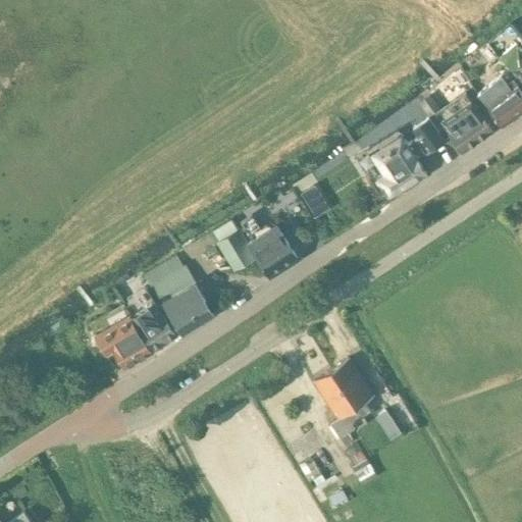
[(499,56),(512,73),(519,68),(517,42),(499,56)]
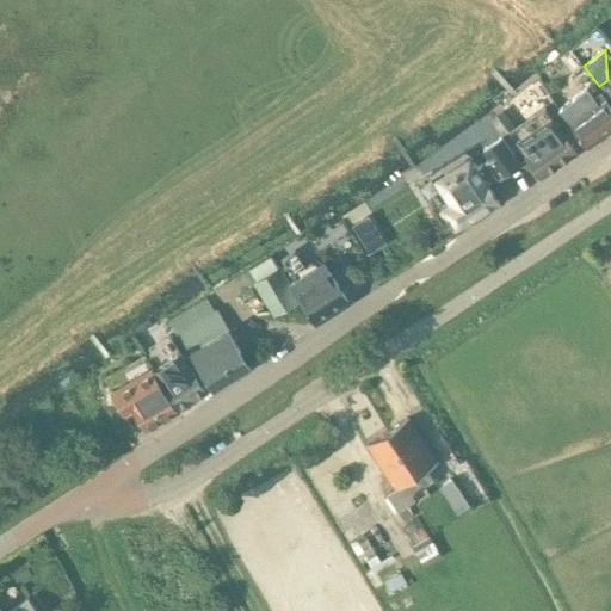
[(575,97),(560,107),(573,125),(587,148),(610,130),(610,106),(600,92),(593,98),(586,88),(575,97)]
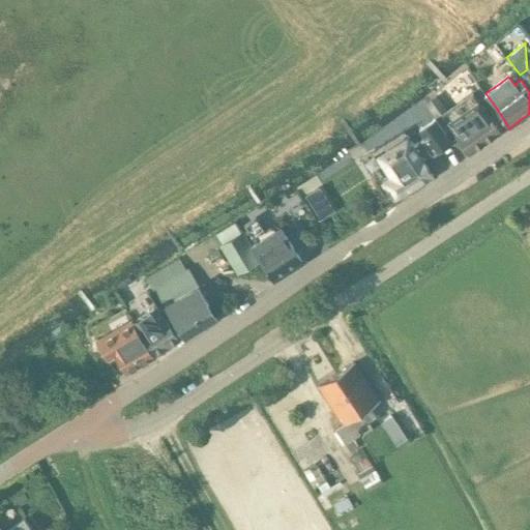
[(459,113),(447,121),(457,135),(470,153),(500,133),(477,99),(459,113)]
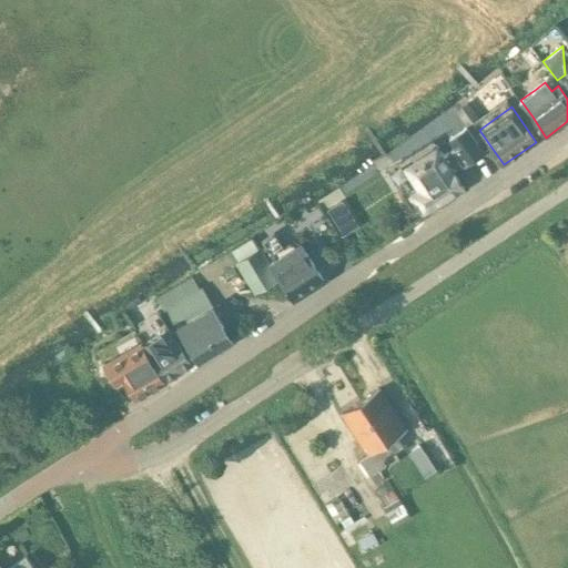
[(484,153),(467,128),(449,138),(456,148),(444,155),(440,151),(427,160),(425,156),(421,160),(423,163),(409,171),(419,189),(409,195),(422,214),(464,189),(452,170),(465,161),(466,164),(484,153)]
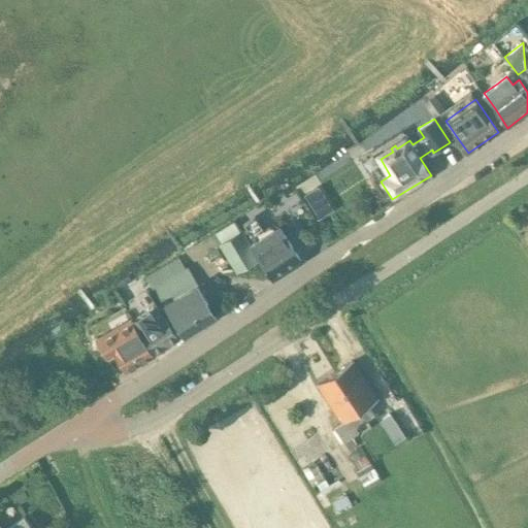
[(304,195),(320,220),(333,211),(318,187),(304,195)]
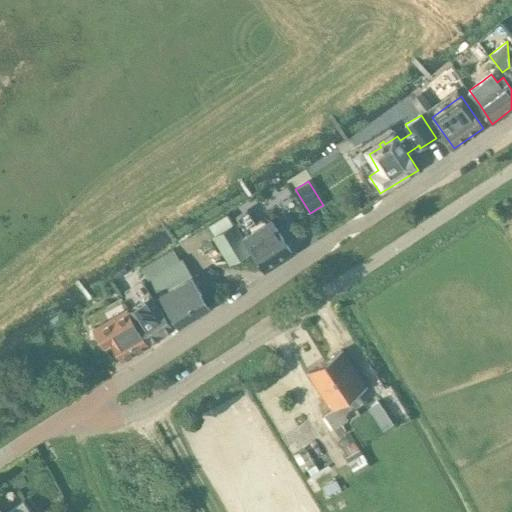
[(251,254),(234,223),(232,224),(227,216),(209,225),(214,236),(213,236),(229,266),(251,254)]
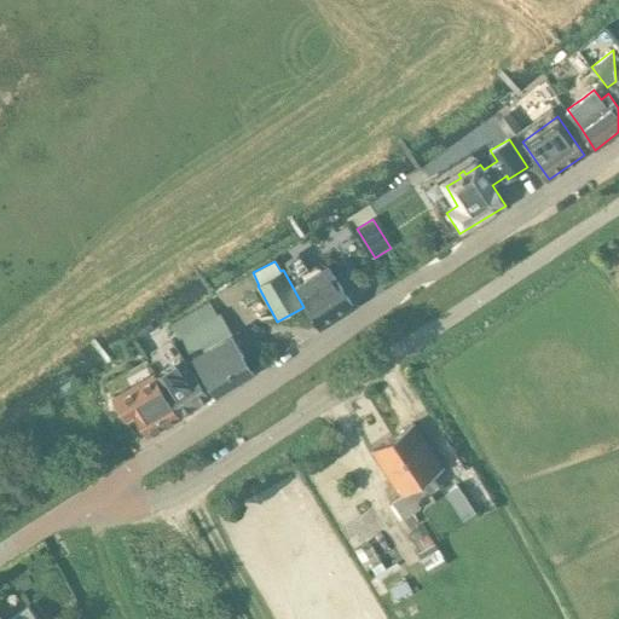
[(319,325),(352,305),(329,266),(295,288),(319,325)]
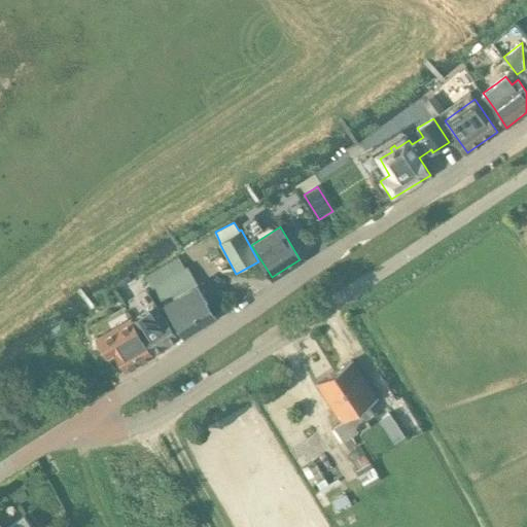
[(184,268),(151,287),(162,306),(165,304),(184,336),(216,317),(215,317),(197,285),(186,267),(184,268)]
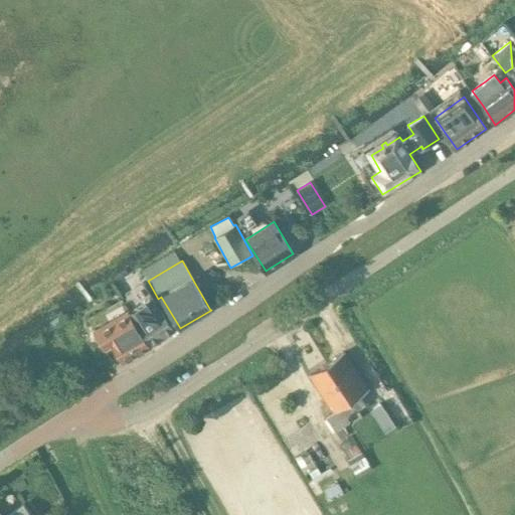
[(151,296),(130,309),(139,324),(150,343),(174,329),(162,310),(153,295),(151,296)]
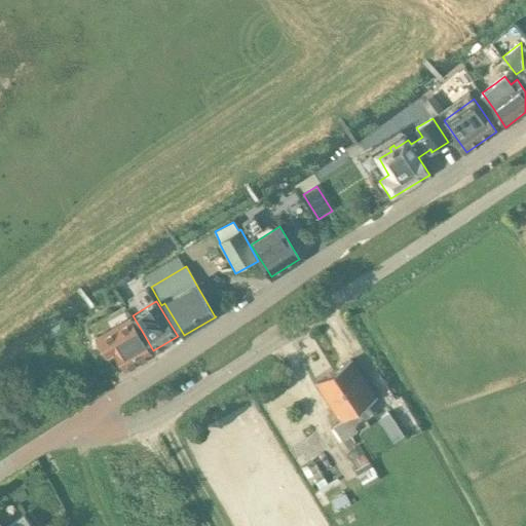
[(128,313),(95,332),(97,336),(108,354),(115,350),(123,365),(125,369),(153,353),(152,353),(143,335),(142,336),(130,316),(128,313)]
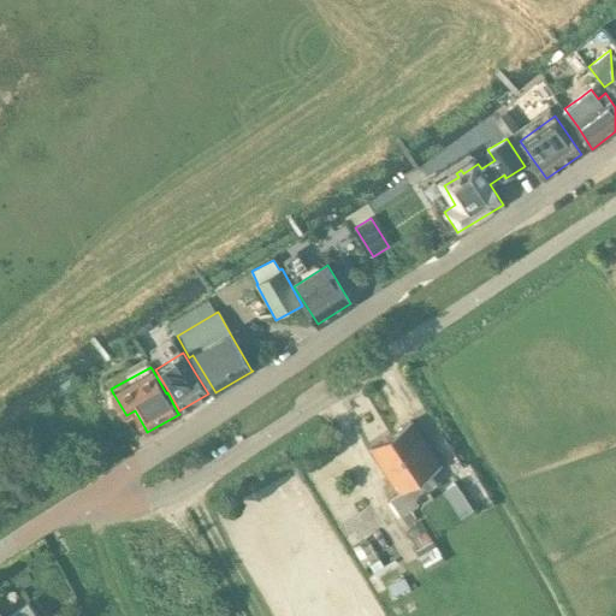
[(430,471),(439,465),(412,422),(372,449),(401,491),(389,499),(390,501),(386,503),(404,528),(418,520),(412,511),(420,505),(415,499),(438,483),(430,471)]
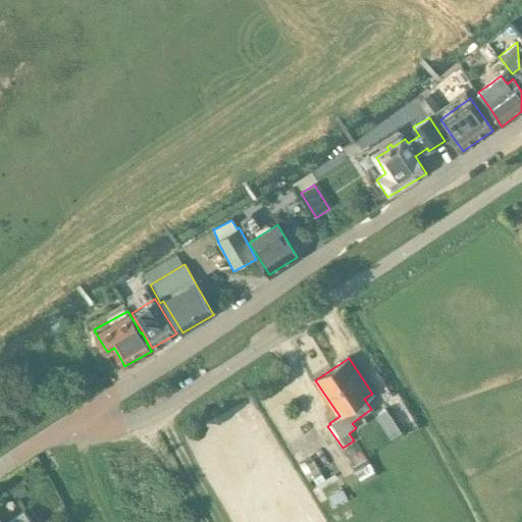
[(401,431),(385,409),(375,416),(390,438),(401,431)]
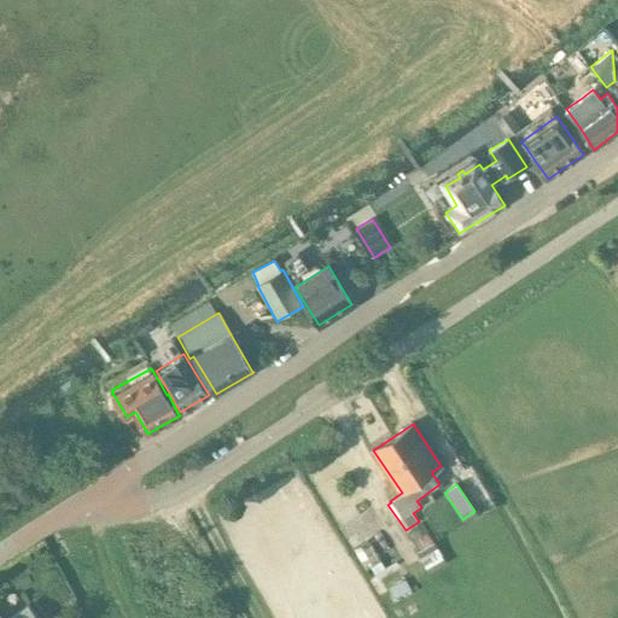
[(437,547),(423,524),(417,528),(418,529),(408,534),(419,552),(417,554),(429,573),(447,563),(437,547)]
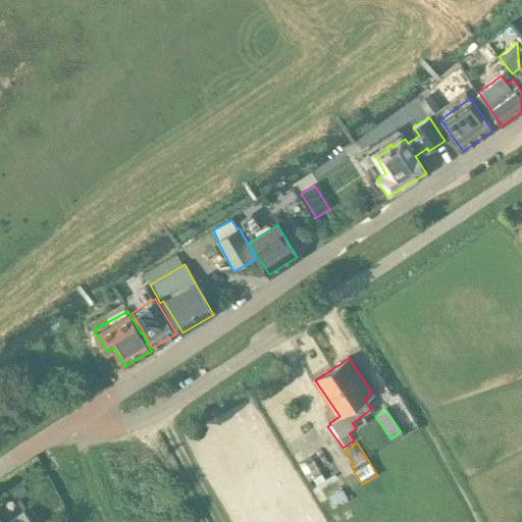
[(299,465),(309,482),(314,479),(319,488),(336,477),(335,474),(325,480),(312,458),(299,465)]
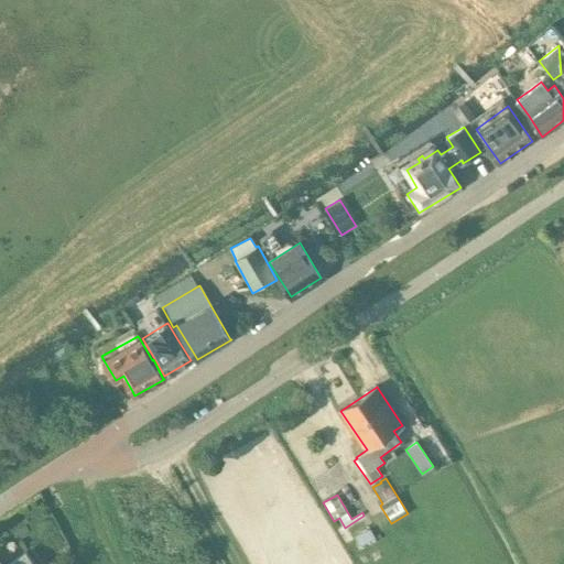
[(0,563),(34,563),(25,551),(8,563),(1,563),(0,561),(0,563)]
